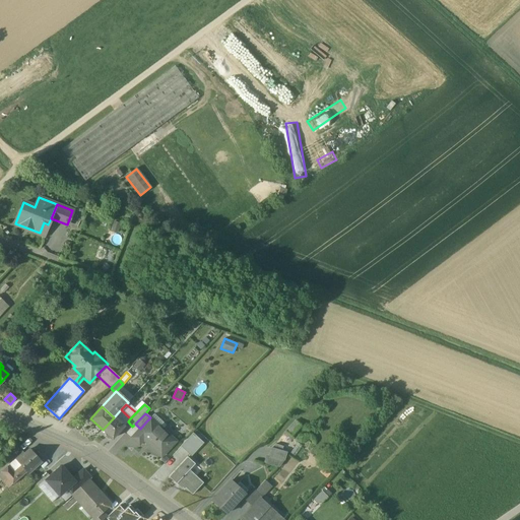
[(166,426),(153,414),(150,417),(147,420),(158,431),(161,428),(163,429),(166,426)]
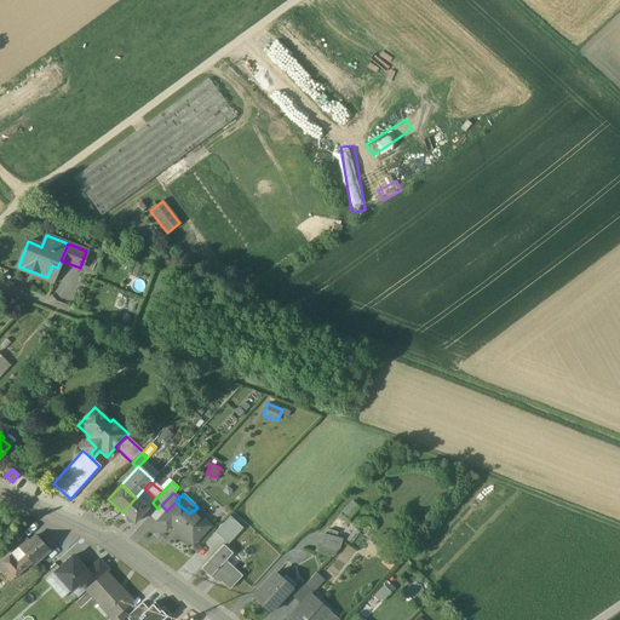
[(136,498),(122,512),(133,523),(148,509),(136,498)]
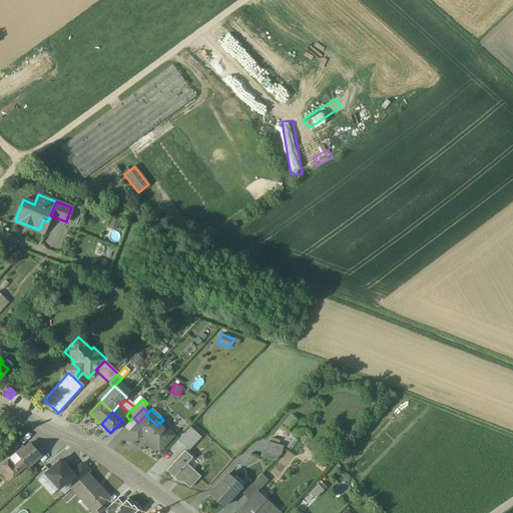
[(156,425),(145,415),(138,423),(129,432),(136,439),(141,435),(158,452),(173,436),(160,423),(159,422),(156,425)]
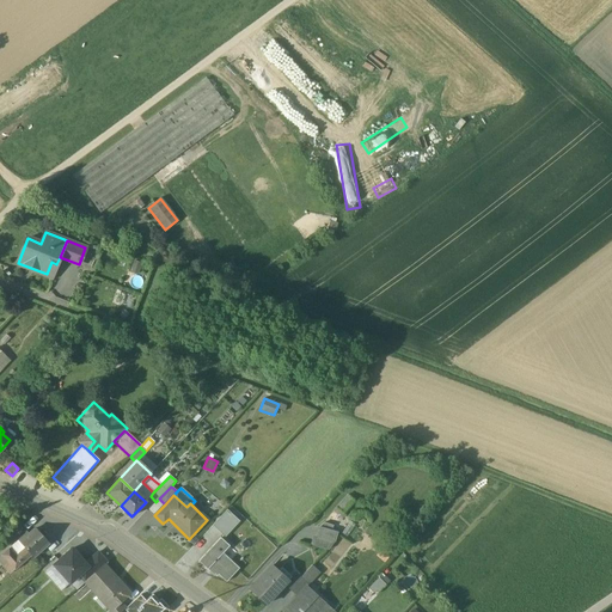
[(207,530),(212,534),(218,528),(226,536),(240,520),(228,508),(207,530)]
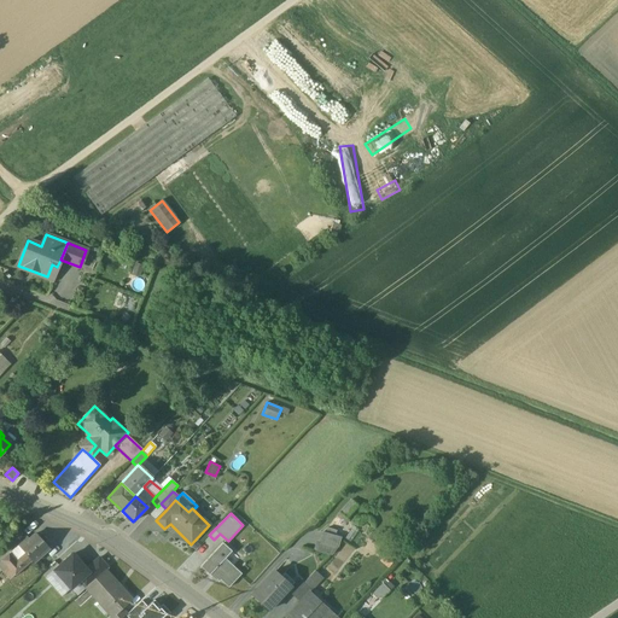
[(342,536),(336,534),(337,529),(324,525),(316,549),(336,555),(342,536)]
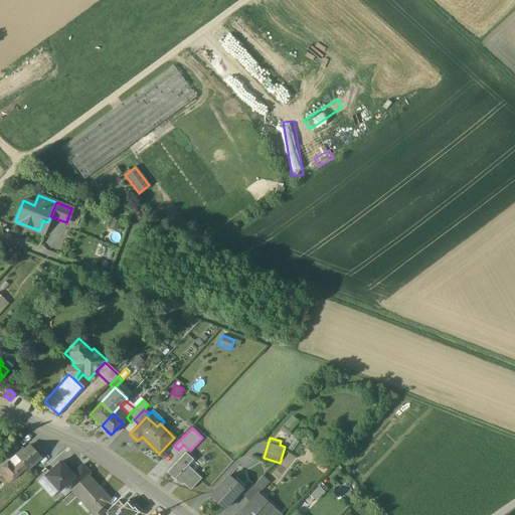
[(40,458),(29,446),(23,451),(21,448),(14,455),(20,462),(25,468),(27,470),(40,458)]
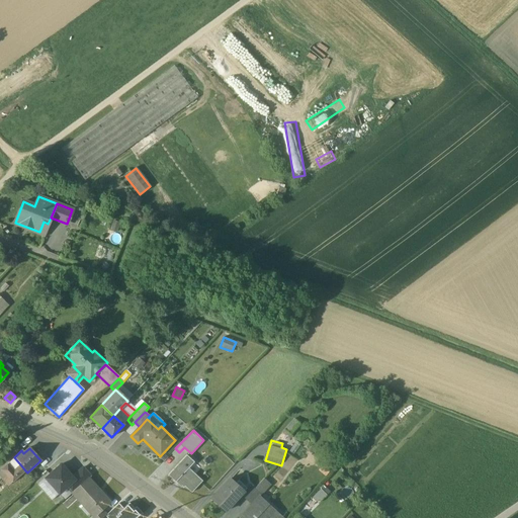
[(186,455),(167,476),(175,483),(177,480),(191,493),(202,482),(188,468),(193,462),(186,455)]
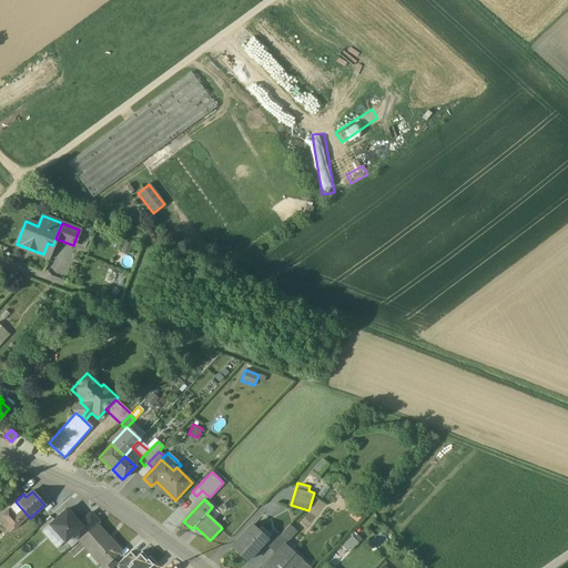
[(16,501),(8,509),(14,516),(22,509),(16,501)]
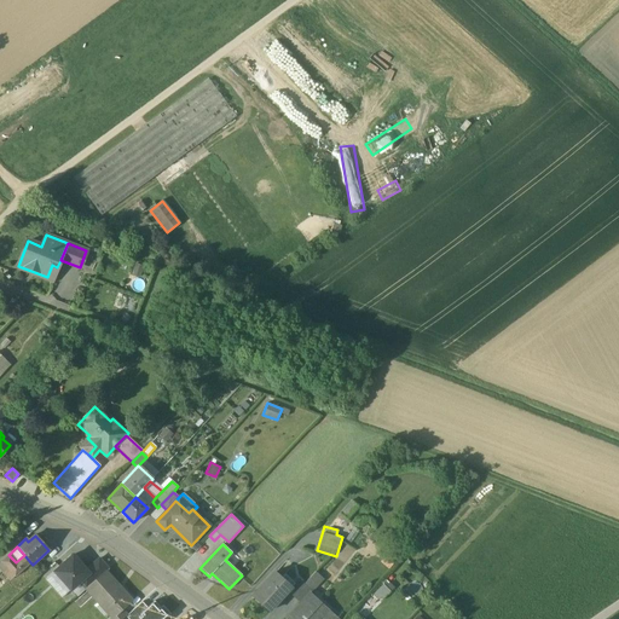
[(24,555),(16,562),(9,555),(1,561),(1,562),(15,577),(30,562),(24,555)]
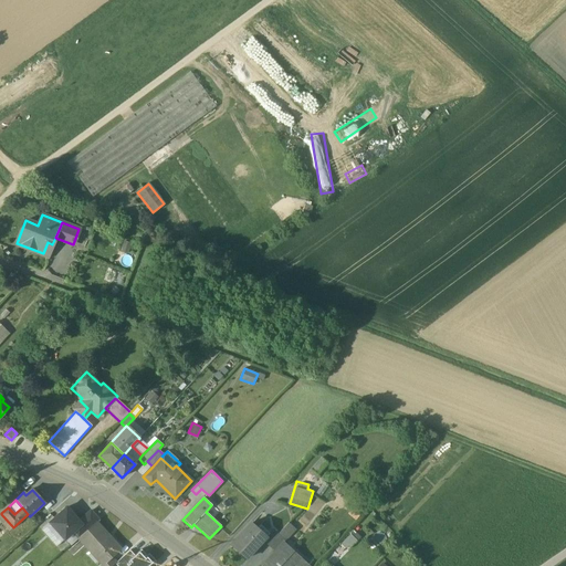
[(80,522),(66,507),(50,523),(65,540),(73,533),(82,524),(80,522)]
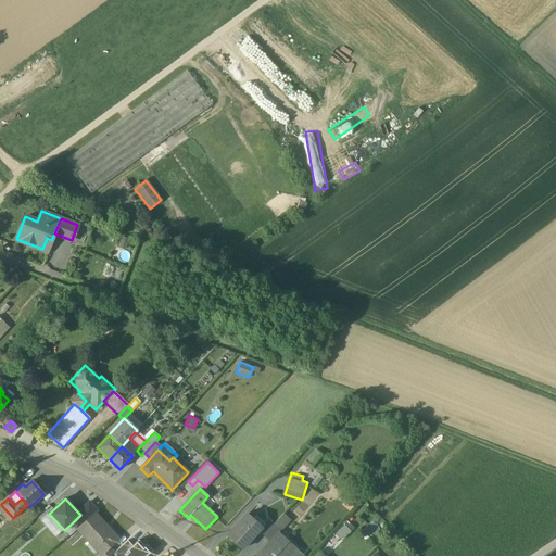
[(77,530),(78,529),(96,513),(98,512),(89,503),(78,513),(80,515),(72,523),(77,530)]
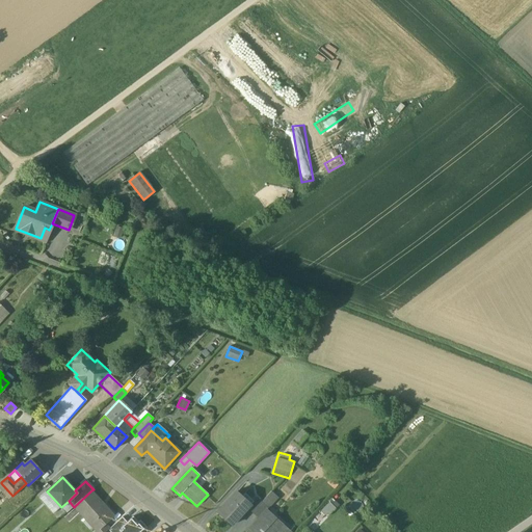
[(12,496),(1,483),(0,483),(0,489),(8,499),(12,496)]
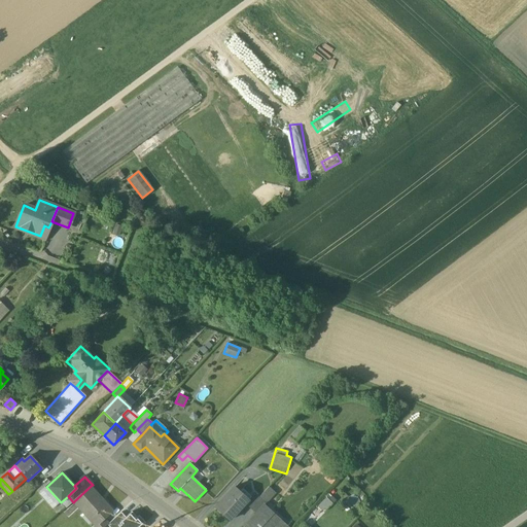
[(111,511),(91,486),(74,501),(95,524),(96,525),(103,518),(111,511)]
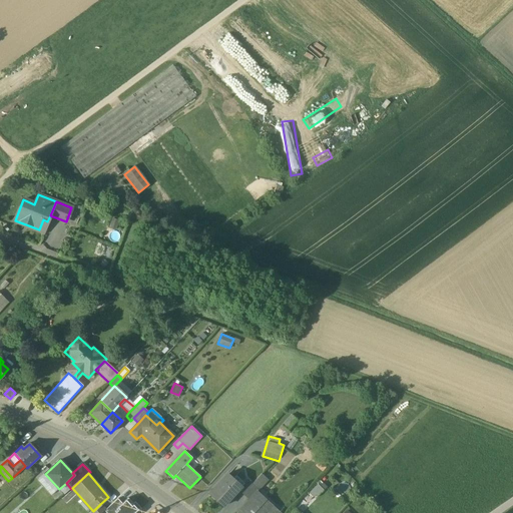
[(240,486),(227,474),(208,494),(221,507),(237,490),(240,486)]
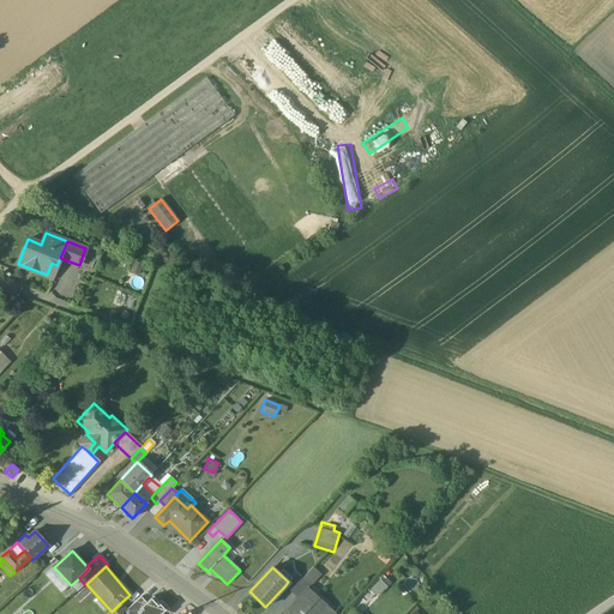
[(301,579),(295,573),(288,582),(284,587),(290,591),(301,579)]
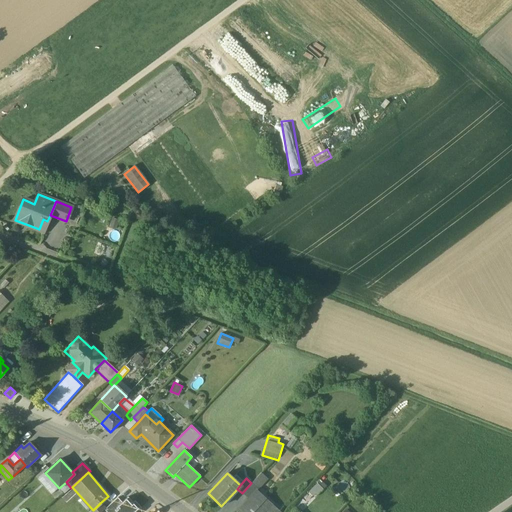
[(251,483),(242,493),(248,500),(256,491),(257,492),(259,490),(251,483)]
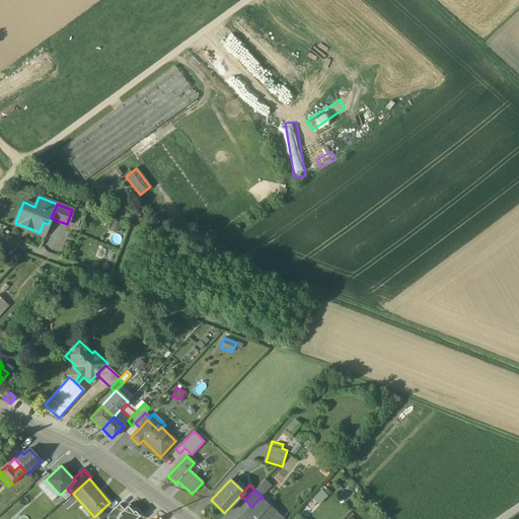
[(319,502),(326,494),(321,490),(314,498),(319,502)]
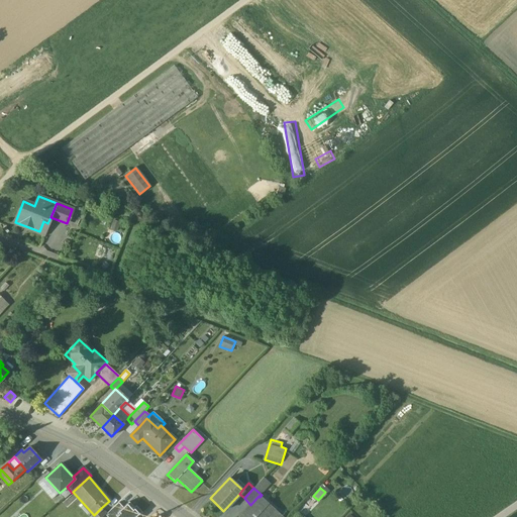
[(250,505),(239,516),(276,516),(268,510),(270,507),(260,497),(259,496),(250,505)]
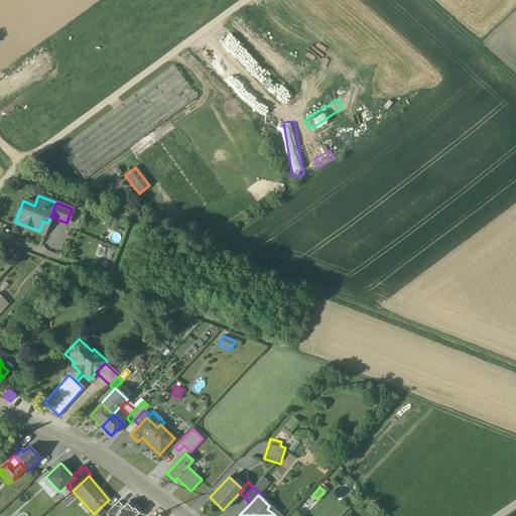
[(128,501),(117,511),(121,515),(136,515),(141,512),(135,505),(133,506),(128,501)]
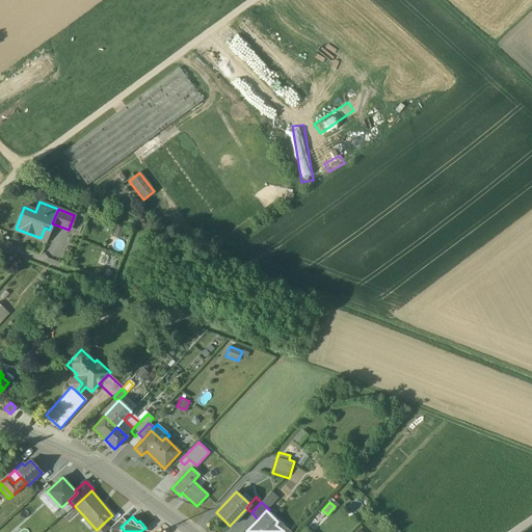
[(104,523),(97,530),(96,529),(91,531),(105,531),(108,529),(104,523)]
